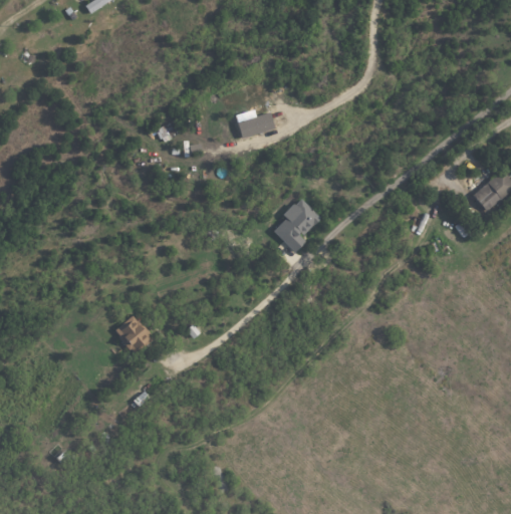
[(115,0),(92,0),(86,4),(90,13),(115,0)]
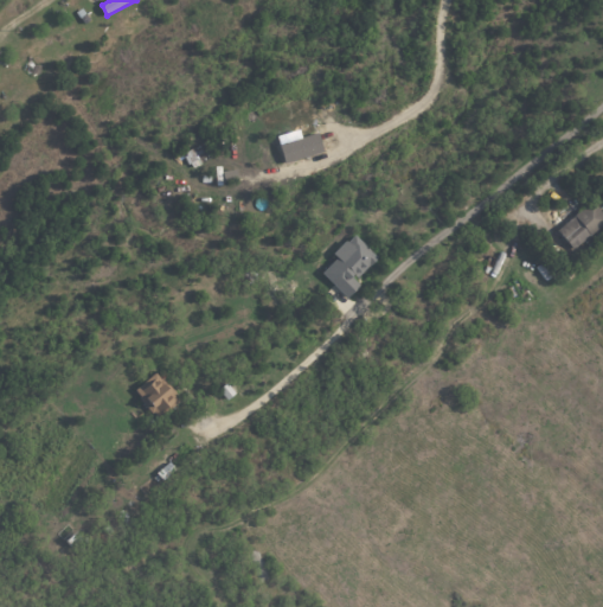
[(326,152),(320,133),(281,144),(287,164),(326,152)]
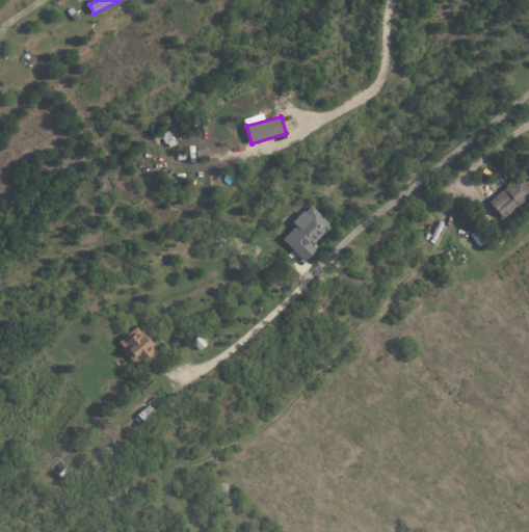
[(528,184),(524,177),(491,200),(503,218),(528,200),(528,184)]
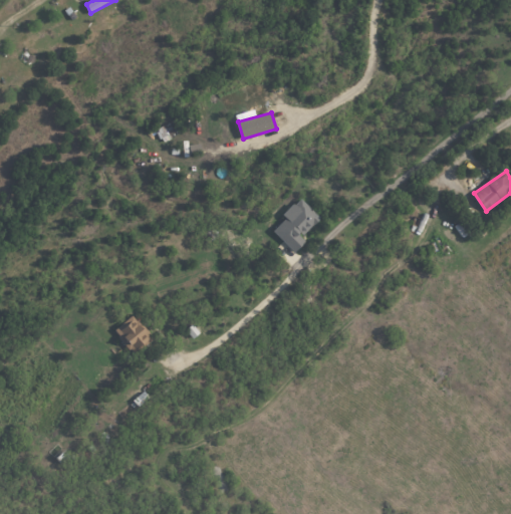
[(321,218),(301,198),(283,216),(286,219),(274,231),(296,252),(307,241),(303,237),(321,218)]
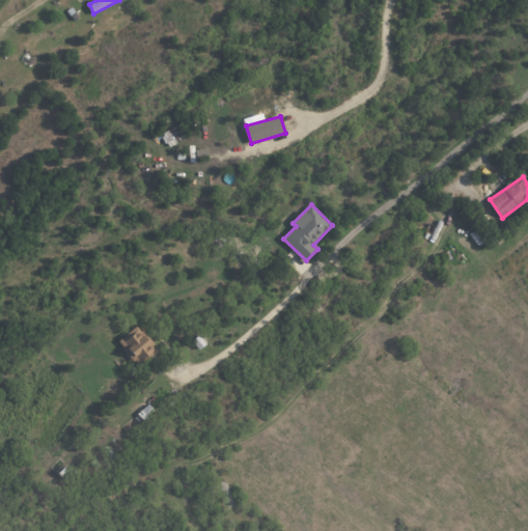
[(161,352),(154,341),(148,344),(138,329),(121,340),(139,366),(161,352)]
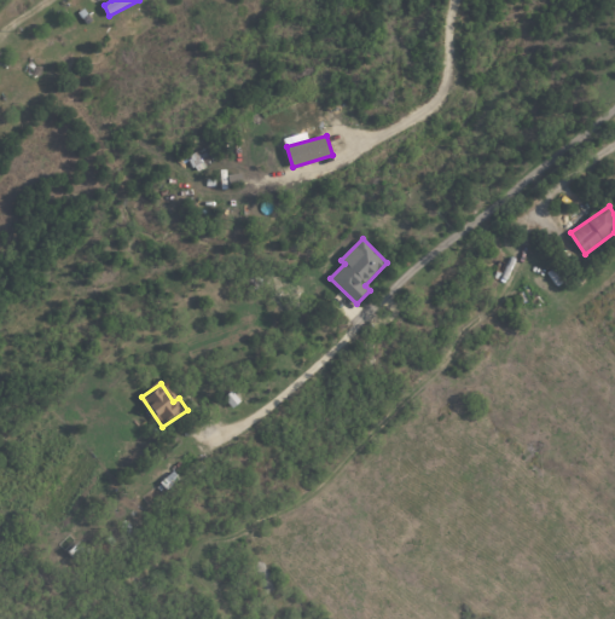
All buildings are outlined.
